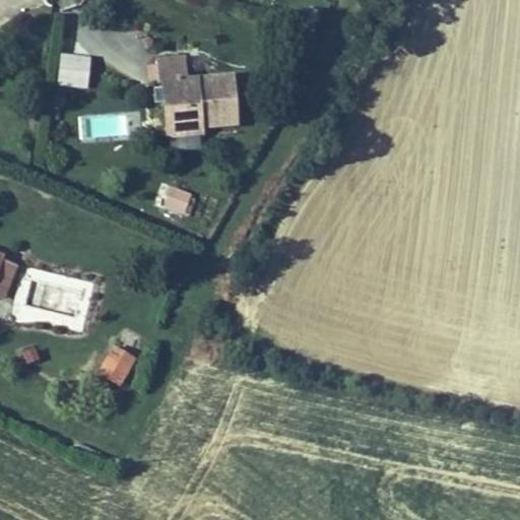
[(201,127),(238,124),(234,72),(186,76),(185,55),(155,57),(157,79),(161,79),(164,105),(174,104),(177,135),(202,133),(201,127)]
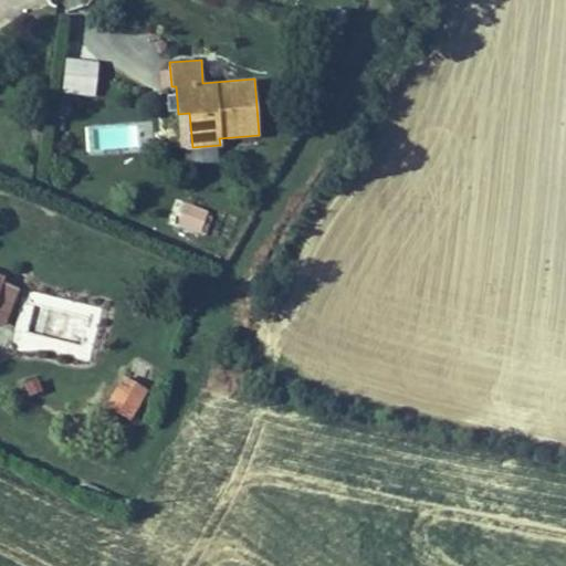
[(192,147),(189,113),(178,114),(181,148),(192,147)]
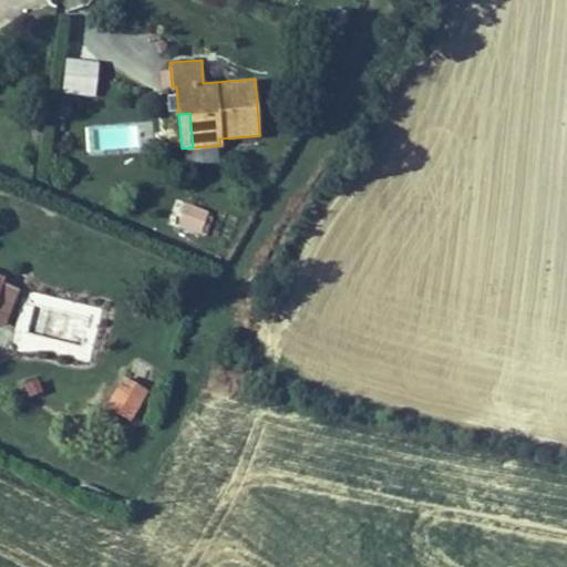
[(207,210),(186,204),(179,226),(200,233),(207,210)]
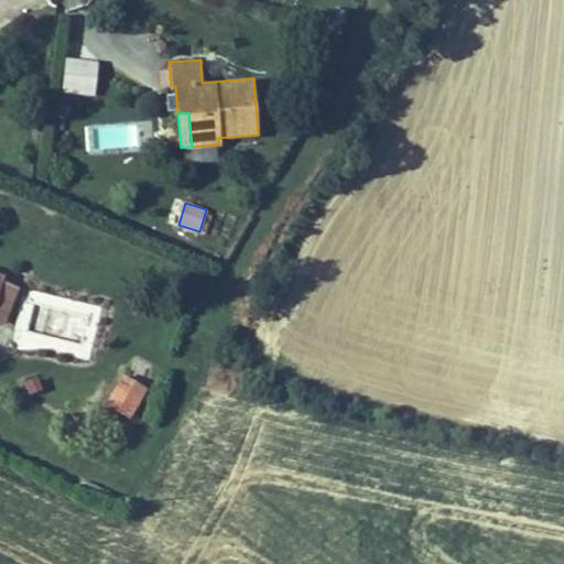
[(18,285),(3,280),(0,288),(0,322),(2,323),(18,285)]
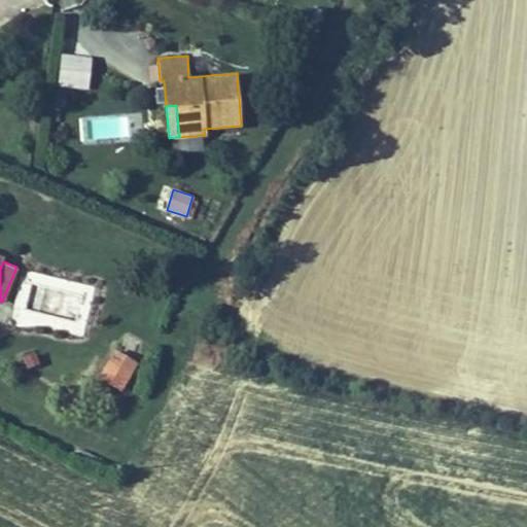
[(24,356),(29,367),(40,363),(35,351),(24,356)]
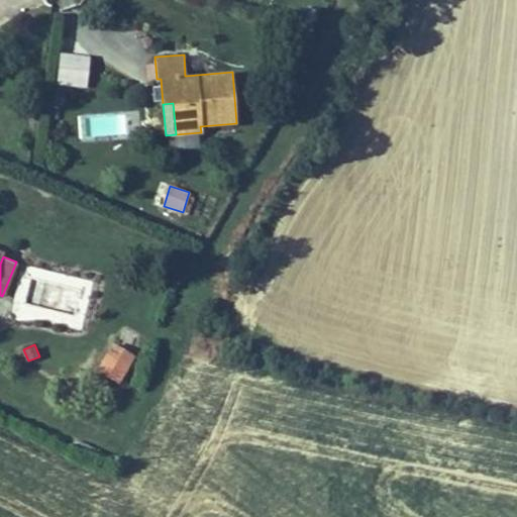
[(133,355),(112,344),(98,370),(118,382),(133,355)]
